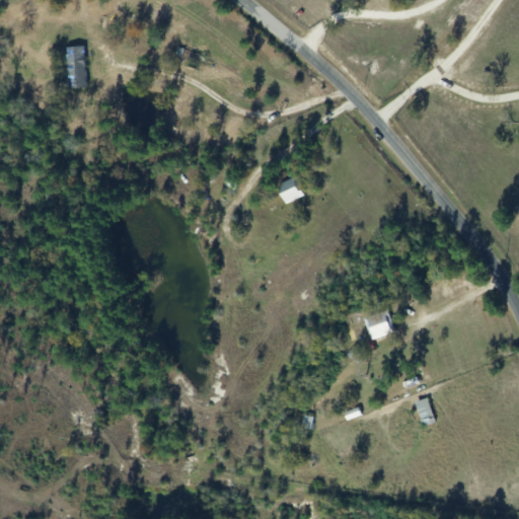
[(67,47),(67,88),(85,88),(85,47),(67,47)]
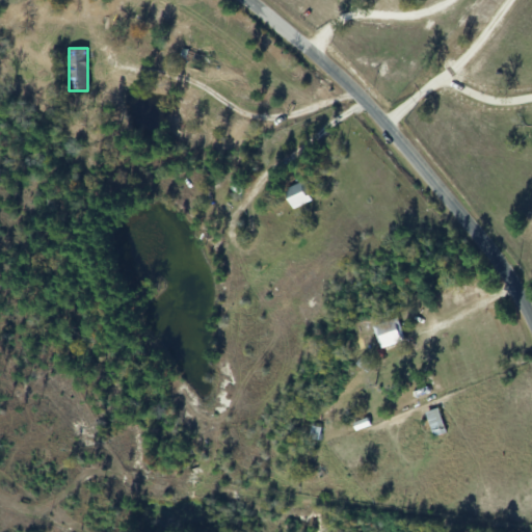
[(293,208),(311,201),(302,182),(285,190),(293,208)]
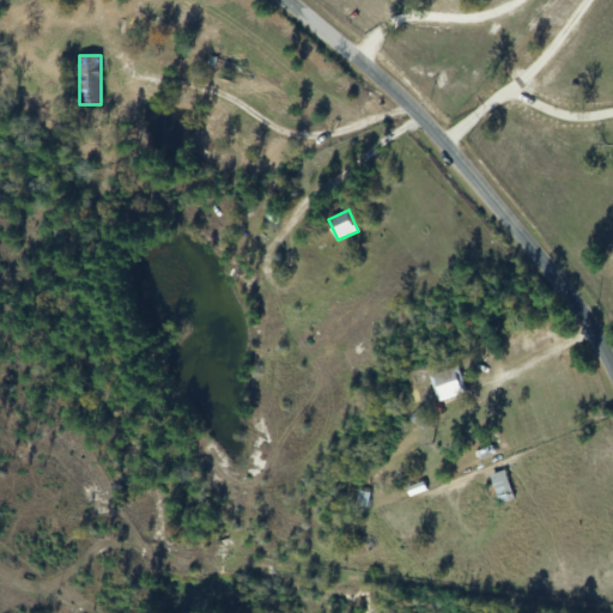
[(439,402),(466,394),(456,366),(430,375),(439,402)]
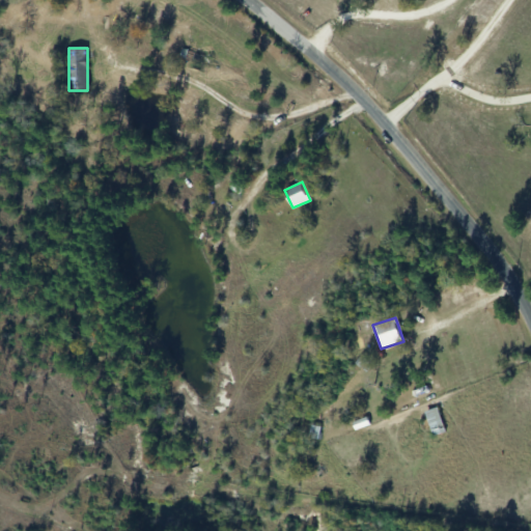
[(444,432),(436,408),(425,412),(432,436),(444,432)]
